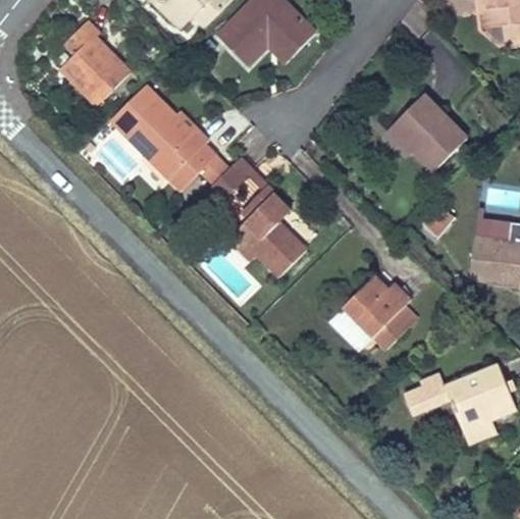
[(190,16),(205,0),(148,0),(177,29),(190,16)]
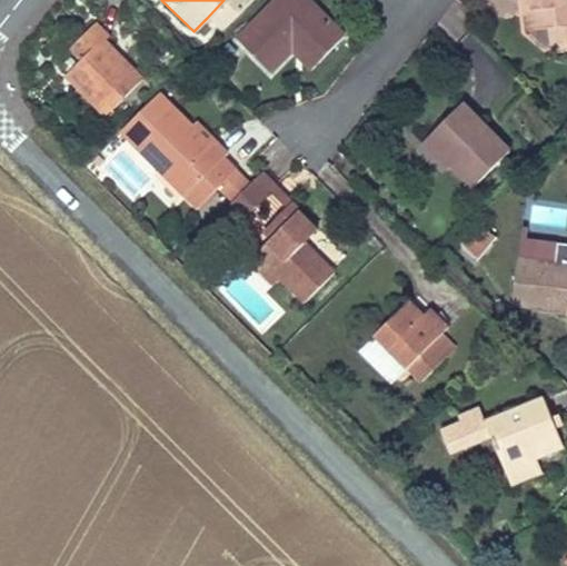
[(224,0),(207,18),(219,29),(247,0),(224,0)]
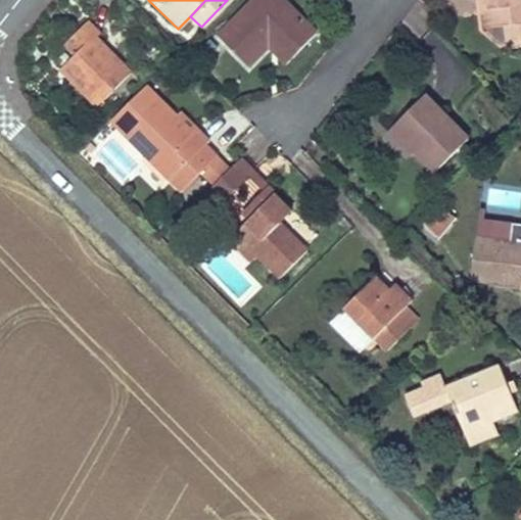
[(248,65),(267,47),(281,33),(297,49),(317,30),(287,0),(281,0),(279,2),(277,0),(246,0),(215,33),(248,65)]
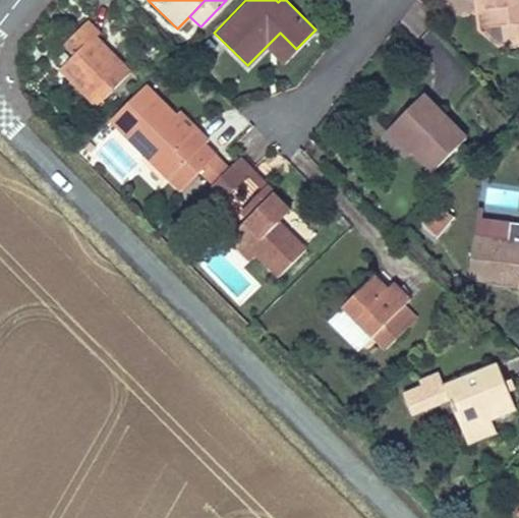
[(475,0),(479,26),(489,25),(485,0),(475,0)]
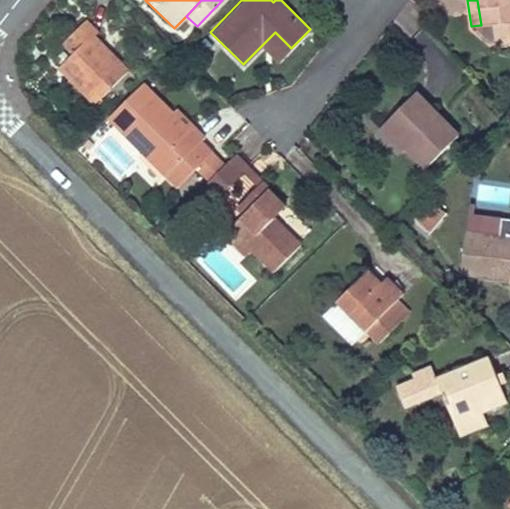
[(477,0),(481,25),(491,24),(494,46),(509,43),(509,0),(477,0)]
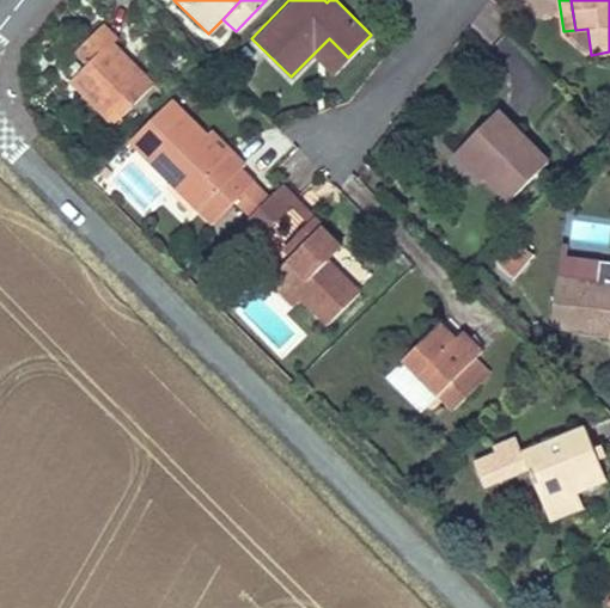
[(116,36),(102,22),(71,51),(84,63),(66,80),(109,124),(153,81),(111,41),(116,36)]
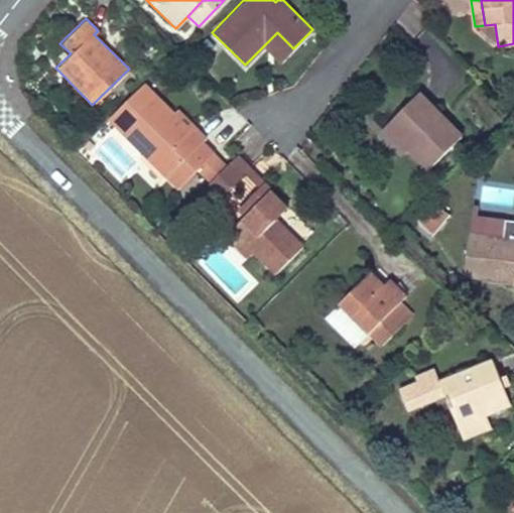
[(263,46),(279,62),(293,48),(277,32),(263,46)]
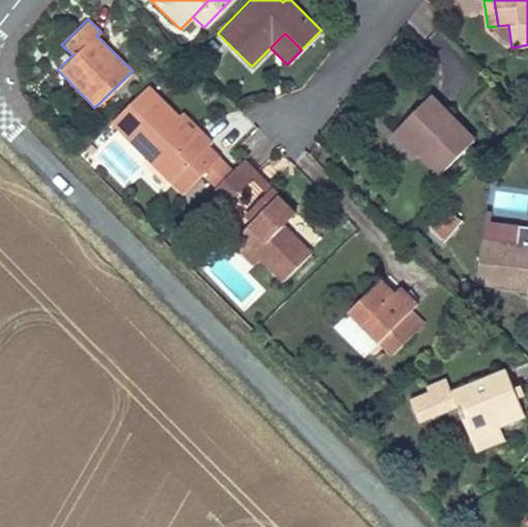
[(232,168),(207,144),(211,140),(181,110),(178,114),(147,84),(109,122),(180,194),(201,174),(213,186),(232,168)]
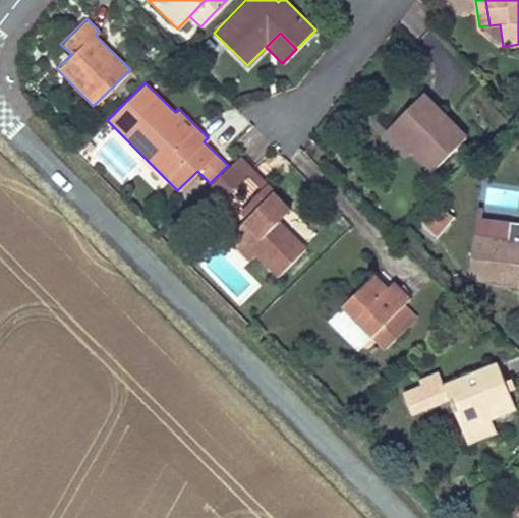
[(466,134),(423,92),(387,127),(410,151),(429,171),(466,134)]
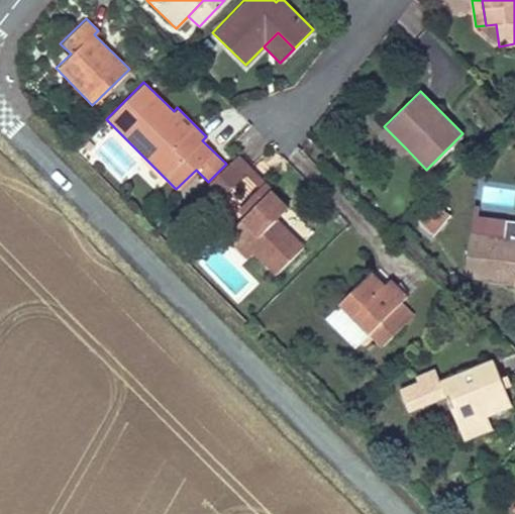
[(380,130),(403,153),(407,149),(384,126),(380,130)]
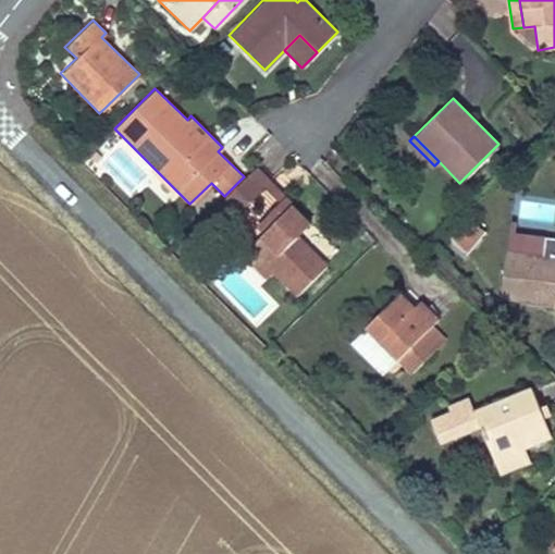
[(262,186),(270,179),(256,165),(244,176),(224,196),(221,200),(234,214),(262,186)]
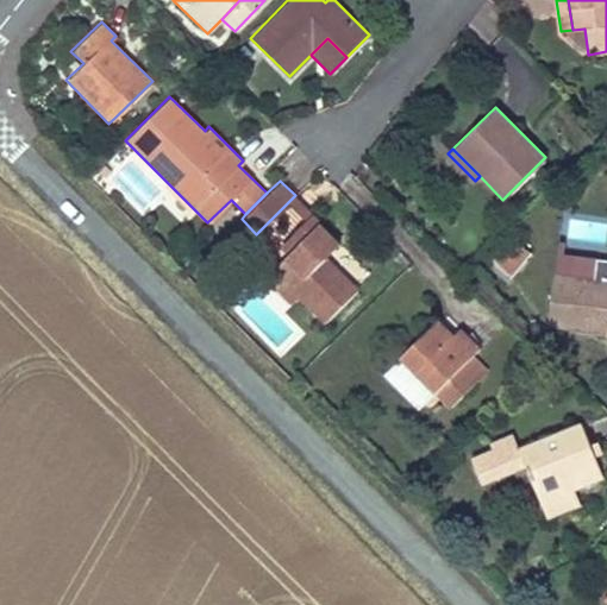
[(312,213),(295,195),(287,203),(304,221),(312,213)]
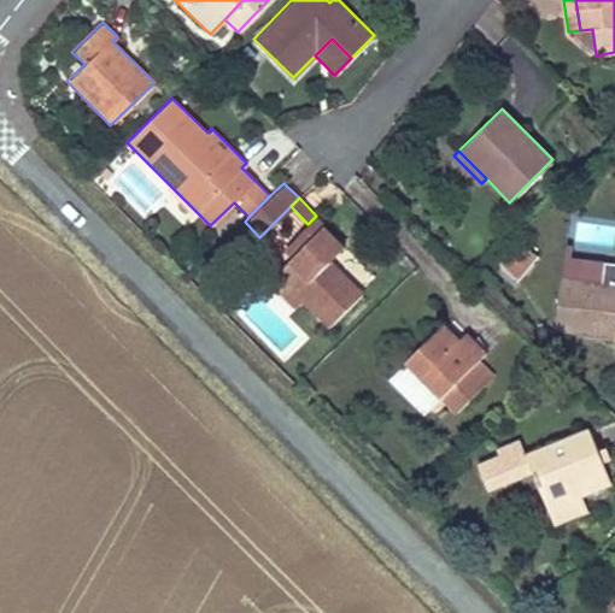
[(327,227),(316,216),(308,224),(281,249),(291,258),(274,275),(300,300),(327,326),(362,292),(331,259),(344,246),(326,228),(327,227)]
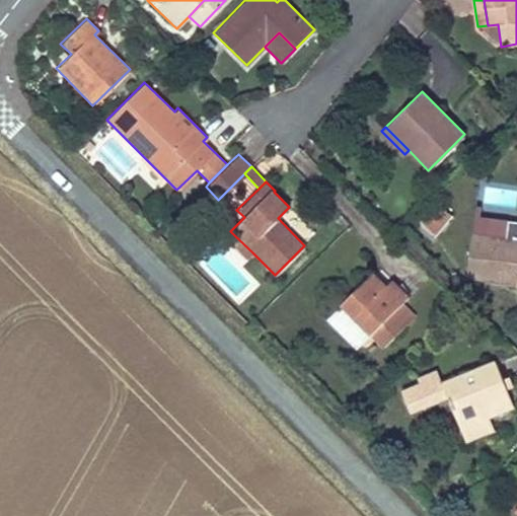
[(434,236),(450,216),(435,204),(419,223),(434,236)]
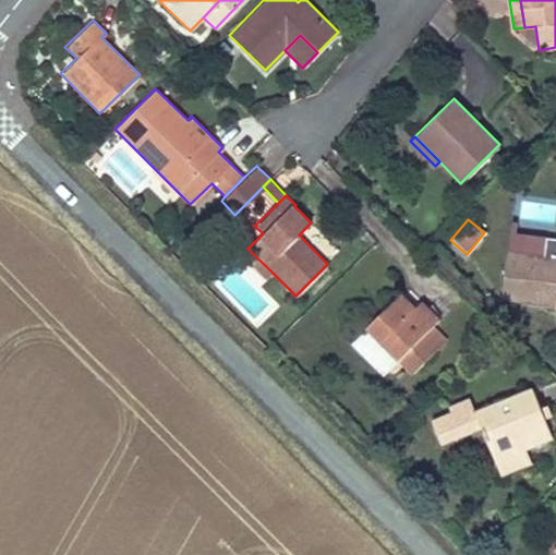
[(555,240),(509,236),(502,298),(552,303),(551,312),(555,312),(555,240)]
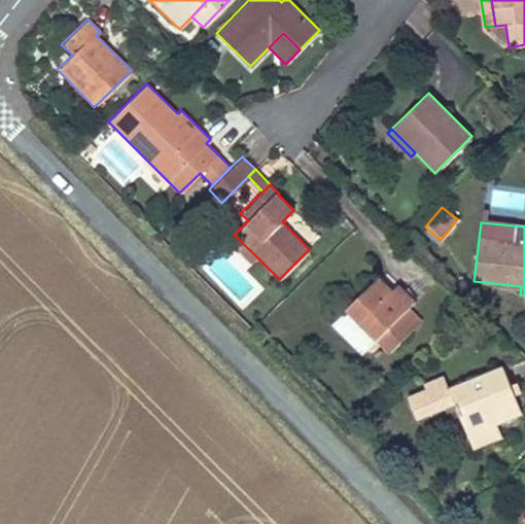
[(250,263),(256,256),(234,235),(229,241),(250,263)]
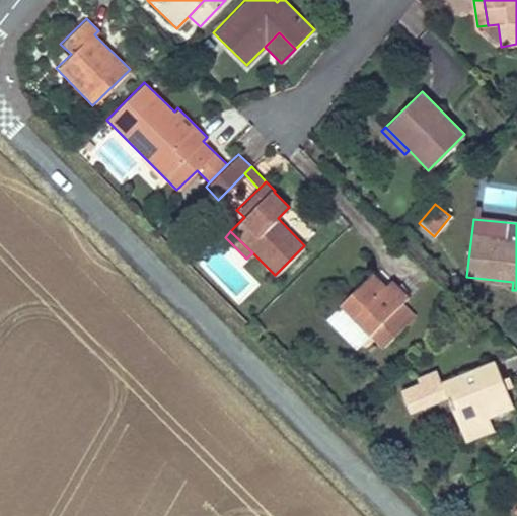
[(342,308),(373,337),(410,299),(391,283),(385,290),(371,277),(342,308)]
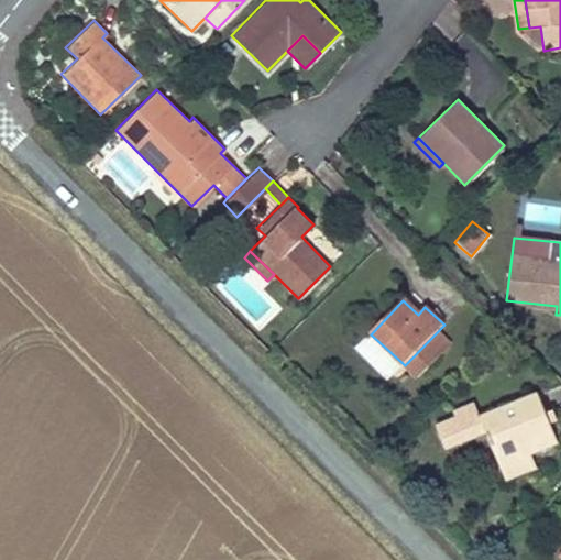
[(455,416),(435,424),(444,450),(487,434),(498,462),(530,450),(554,441),(537,394),(480,416),(474,403),(453,410),(455,416)]
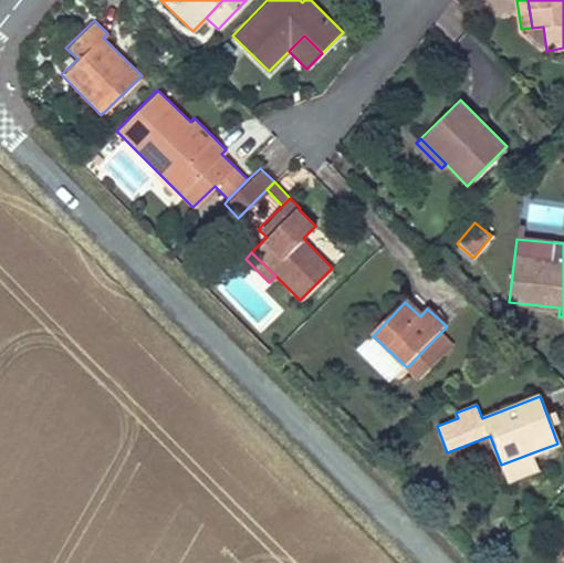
[(507,481),(539,469),(533,452),(501,465),(507,481)]
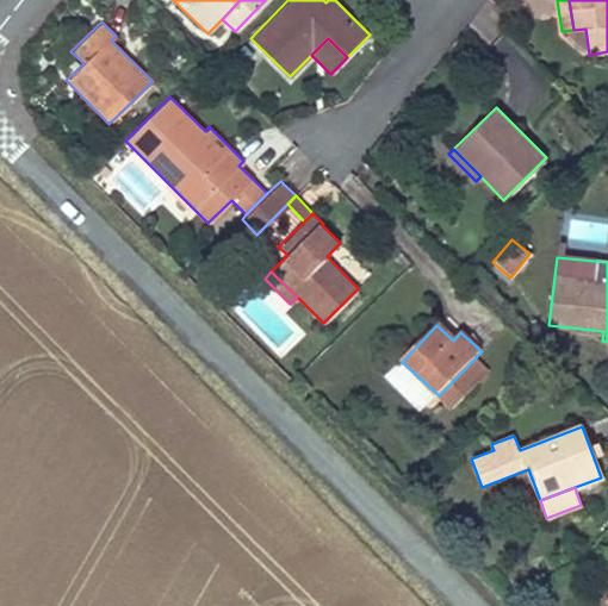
All buildings are outlined.
